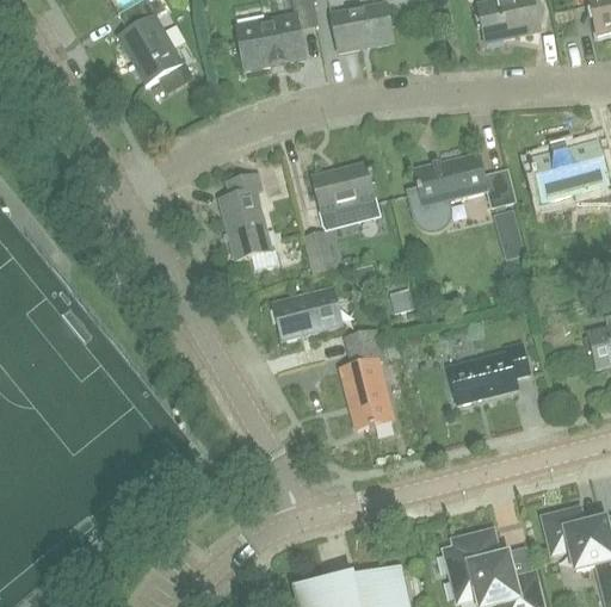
[(144,86),(184,63),(156,14),(166,10),(160,0),(141,0),(118,13),(128,29),(116,36),(144,86)]
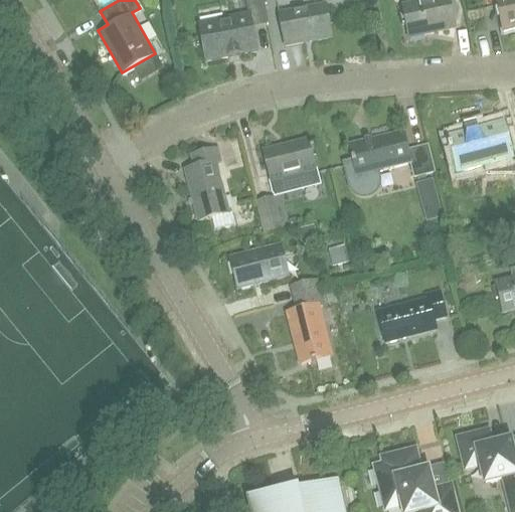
[(256,49),(251,26),(269,23),(264,0),(245,0),(248,12),(215,18),(215,21),(199,24),(206,59),(256,49)]
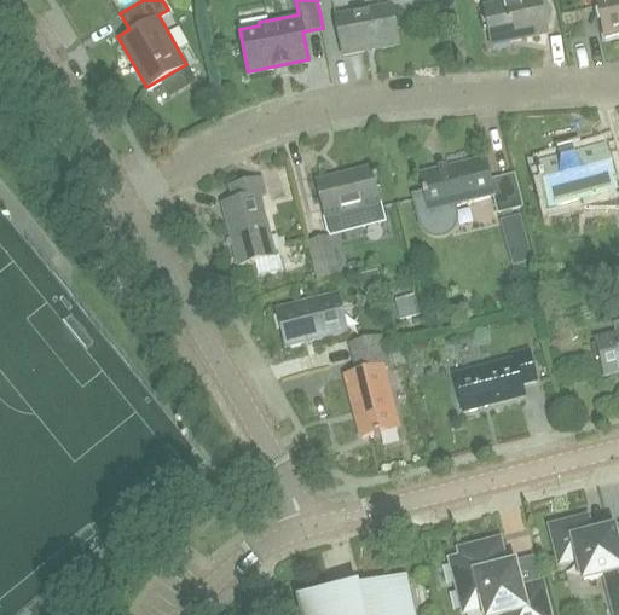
[(342,53),(398,42),(389,0),(387,0),(388,4),(336,13),(334,0),(331,0),(342,53)]
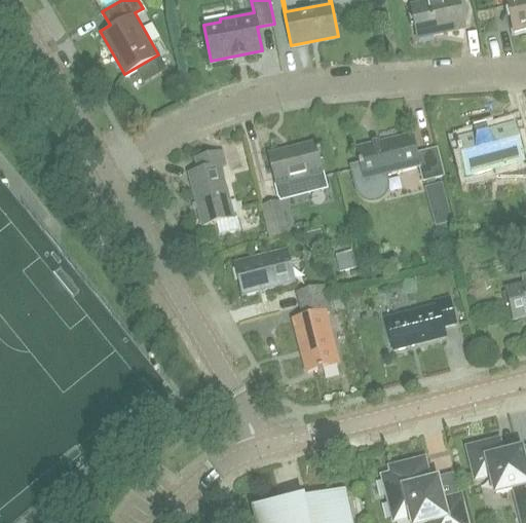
[(409,0),(417,36),(463,27),(458,0),(426,0),(411,3),(410,0),(409,0)]
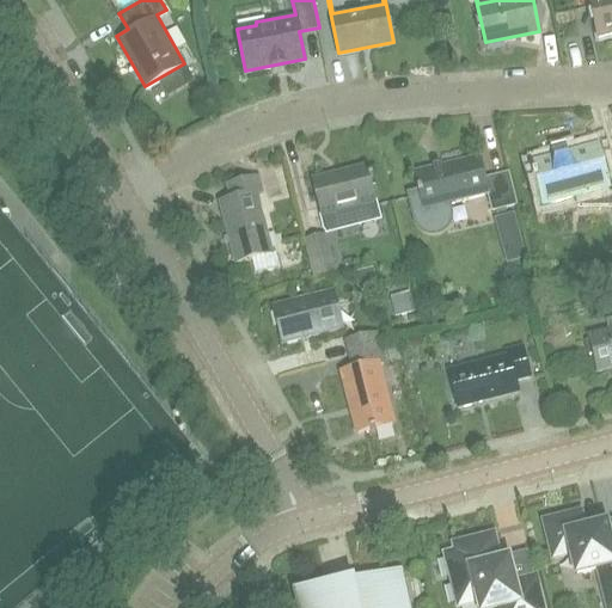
[(589,0),(597,35),(611,31),(611,0),(589,0)]
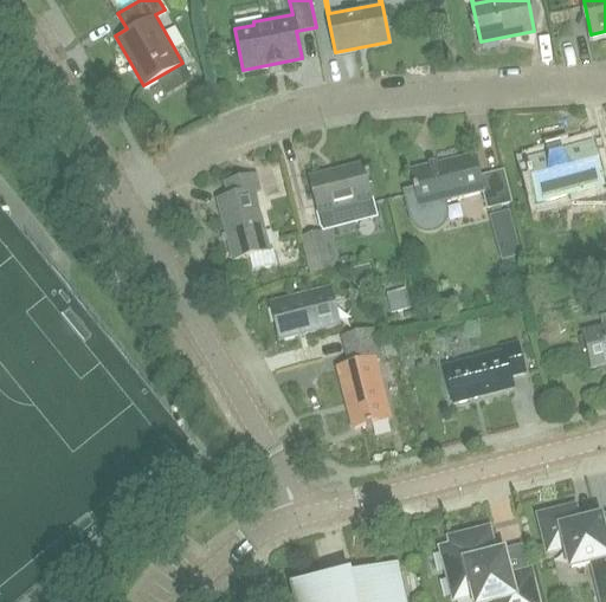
[(605,191),(605,192),(603,183),(591,141),(527,160),(539,202),(571,193),(573,201),(605,200),(605,191)]
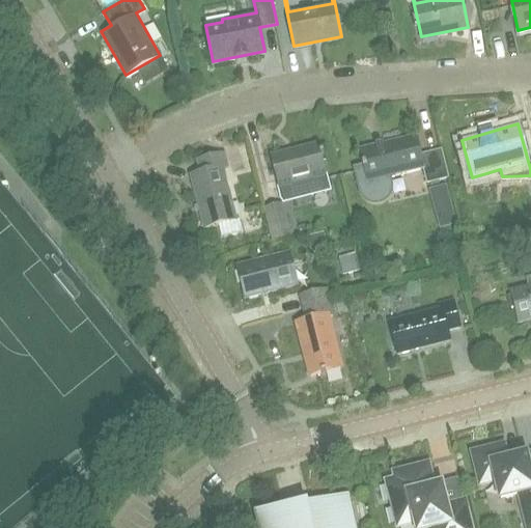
[(442,145),(441,146),(421,151),(417,132),(360,147),(364,166),(359,167),(364,188),(367,193),(371,196),(376,198),(379,198),(381,198),(382,197),(384,196),(387,192),(390,187),(389,182),(390,182),(388,174),(424,165),(428,179),(449,174),(442,145)]
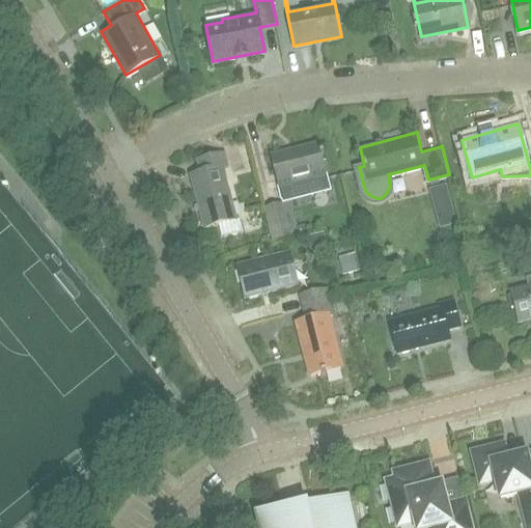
[(278,186),(325,174),(317,142),(271,154),(278,186)]
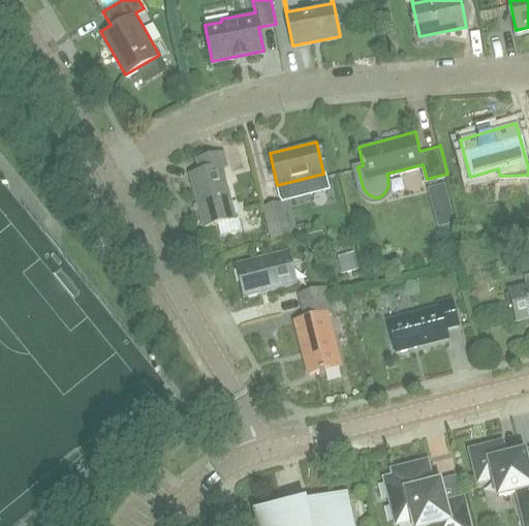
[(203,224),(217,221),(220,235),(242,229),(239,215),(235,217),(221,165),(226,164),(222,151),(196,157),(199,171),(190,173),(203,224)]
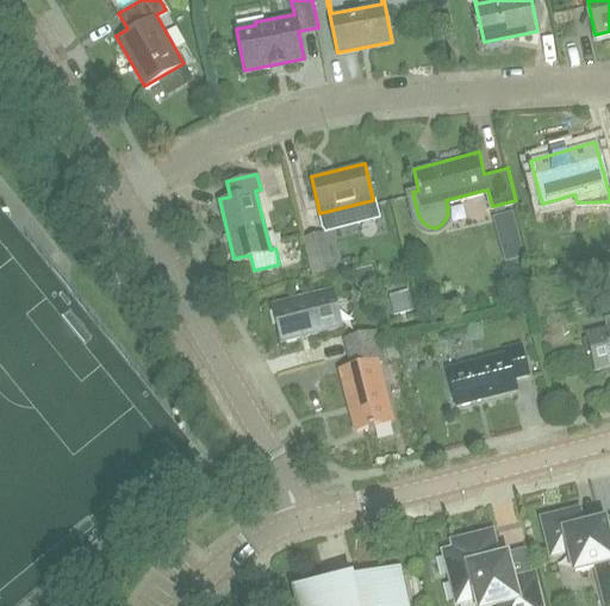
[(304,236),(311,264),(315,277),(335,272),(327,231),(304,236)]
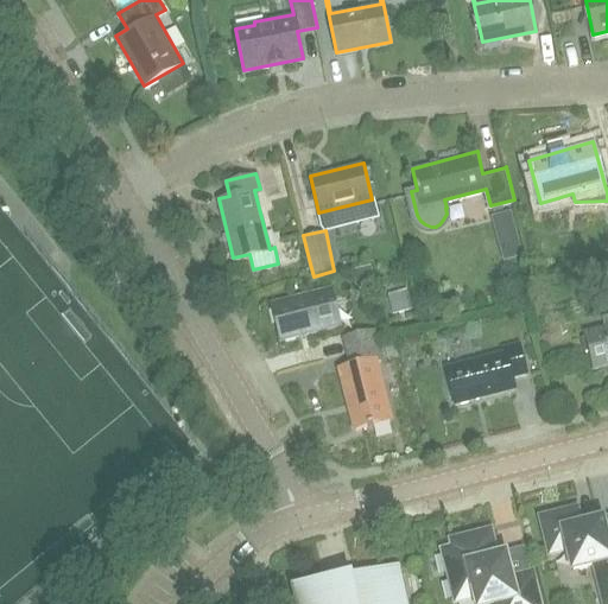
[(380,291),(385,311),(407,306),(401,286),(380,291)]
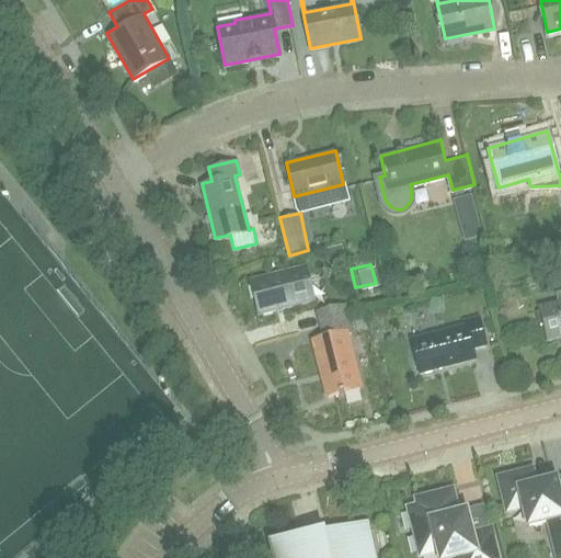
[(259,311),(313,297),(306,266),(251,280),(259,311)]
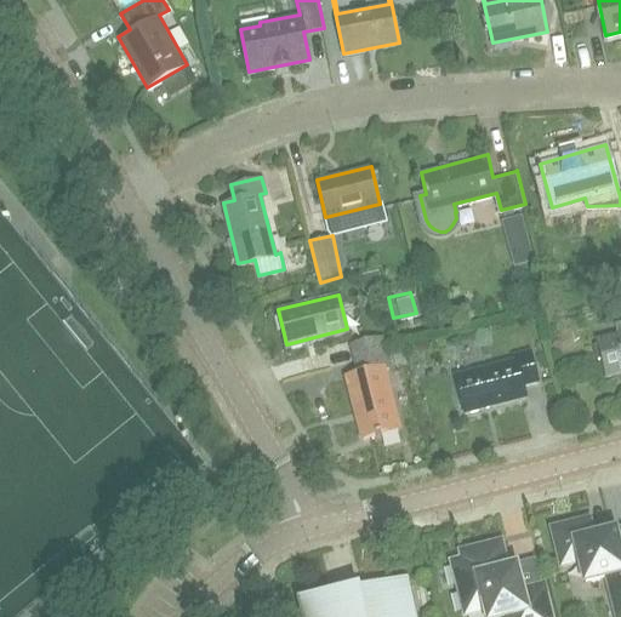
[(620,320),(615,323),(617,332),(597,337),(607,373),(620,370),(620,320)]
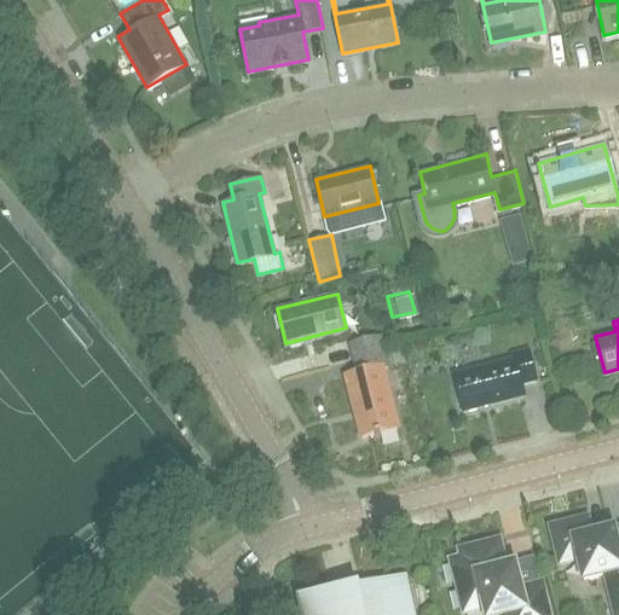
[(351,342),(354,357),(385,349),(381,335),(351,342)]
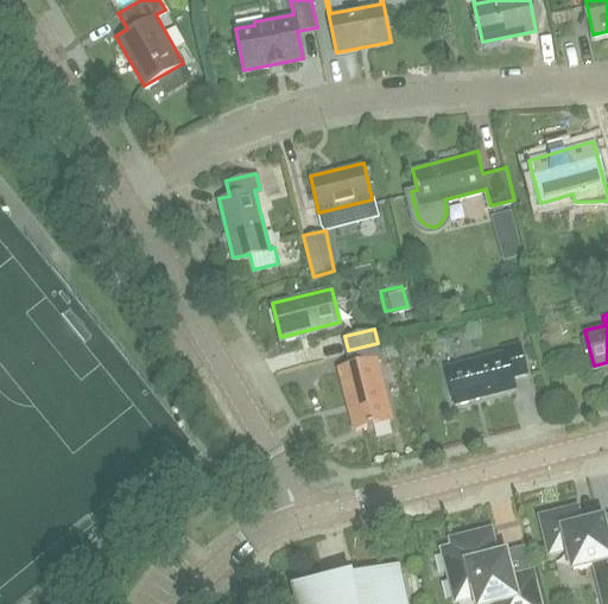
[(512,375),(526,372),(519,342),(504,347),(505,351),(445,366),(455,402),(515,387),(512,375)]
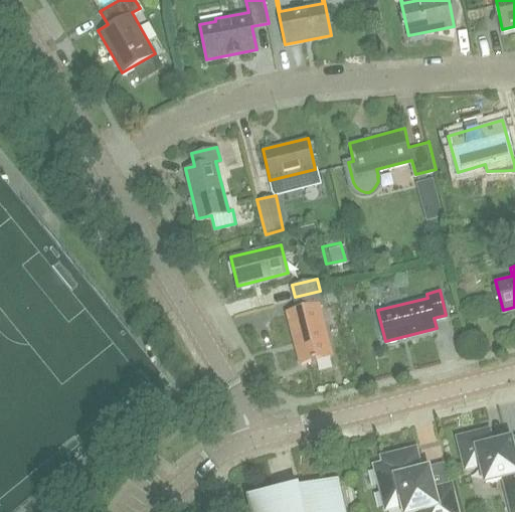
[(323,303),(320,291),(295,297),(298,308),(289,311),(301,361),(331,354),(319,304),(323,303)]
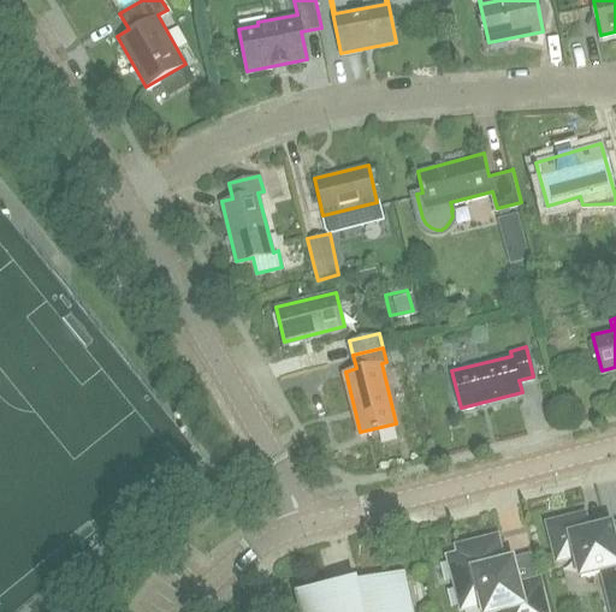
[(584,514),(549,523),(557,558),(574,553),(580,575),(603,570),(606,587),(615,584),(615,547),(610,526),(587,532),(584,514)]
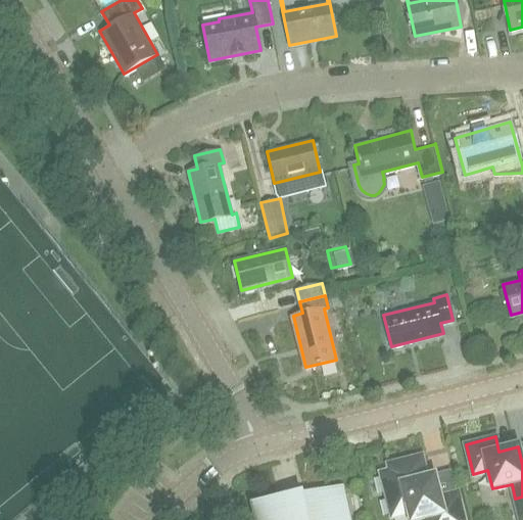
[(421,456),(388,464),(389,470),(381,472),(391,515),(408,511),(410,519),(418,519),(425,518),(425,519),(463,519),(457,493),(439,498),(433,476),(426,478),(421,456)]
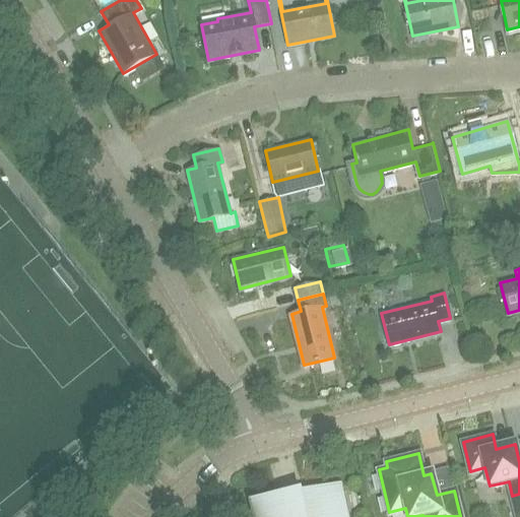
[(278,516),(347,516),(341,482),(304,491),(306,498),(294,506),(295,508),(278,516)]
